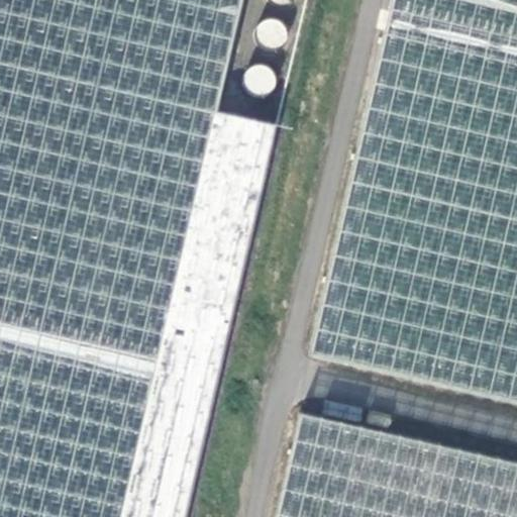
[(186,516),(277,125),(218,111),(243,0),(0,0),(0,516),(186,516)]
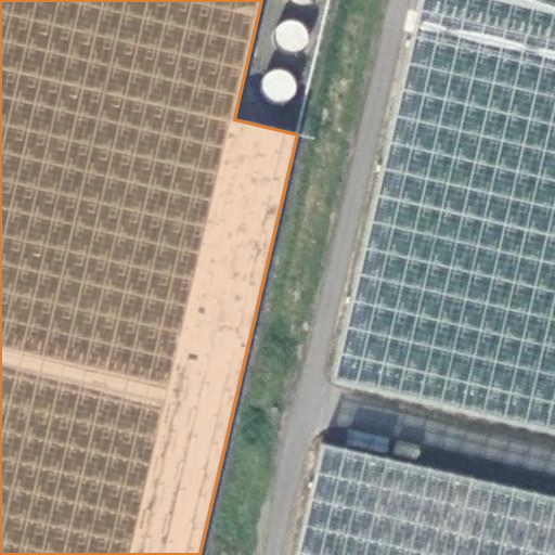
[(554,0),(417,0),(330,384),(554,435),(554,0)]
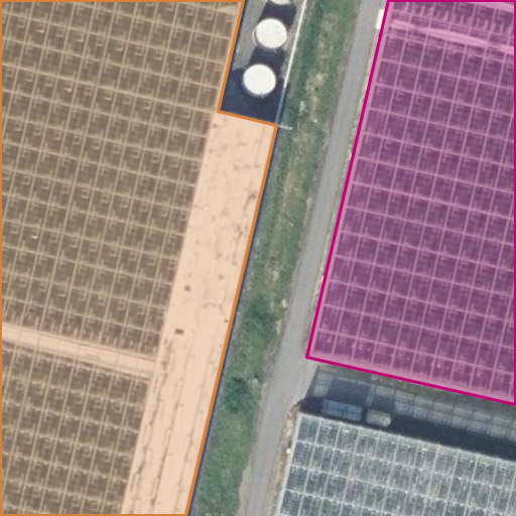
[(284,22),(259,19),(256,44),(280,47),(284,22)]
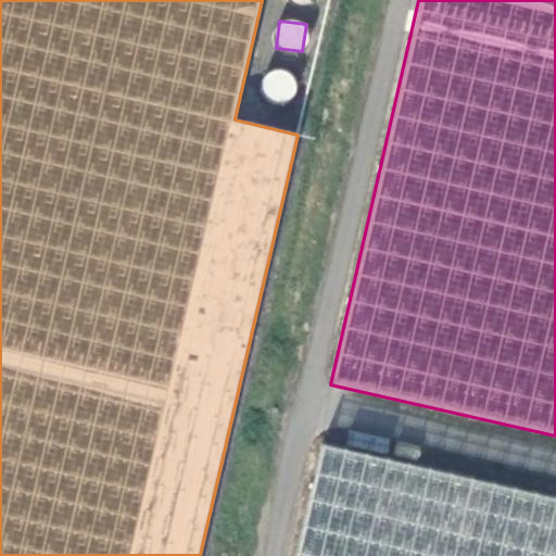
[(263,73),(266,101),(293,98),(290,70),(263,73)]
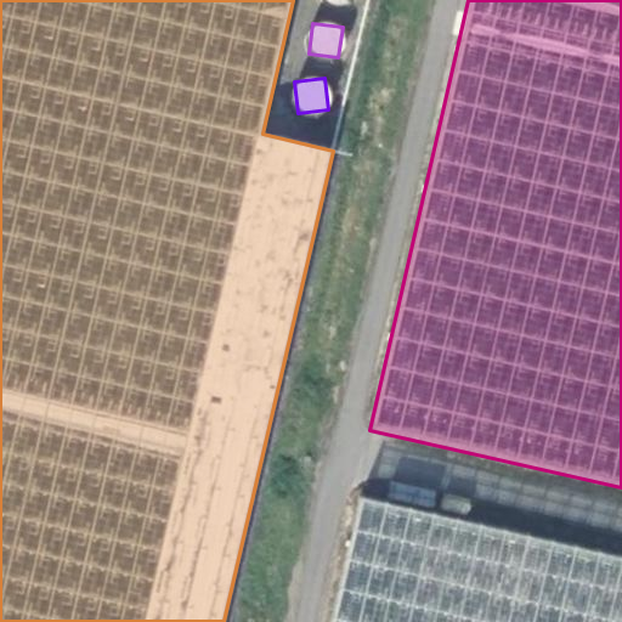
[(621,621),(621,539),(358,479),(324,621),(621,621)]
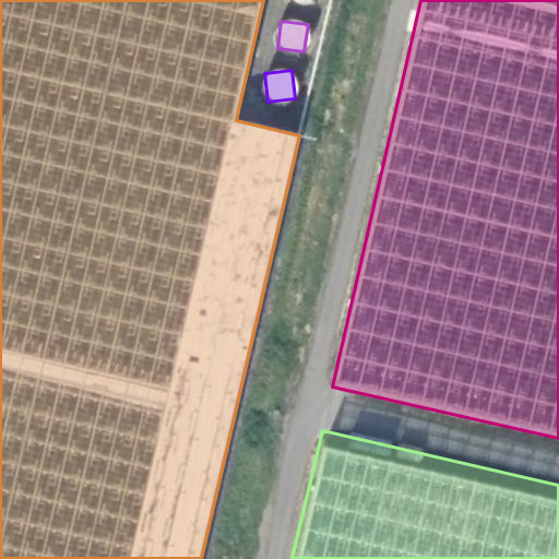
All buildings are outlined.
